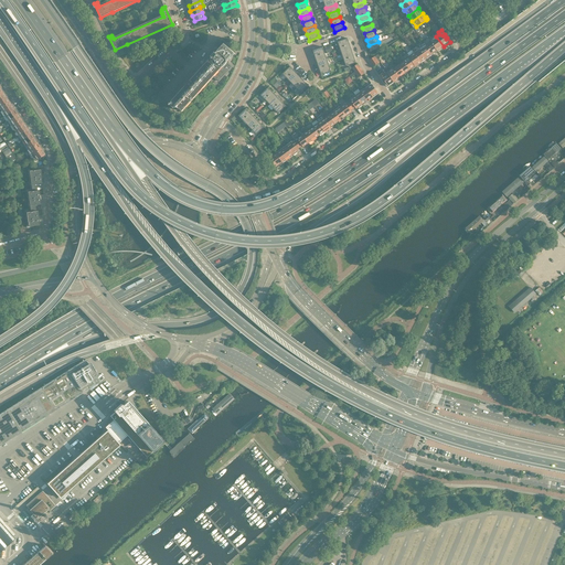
[(444,46),(436,36),(430,41),(438,51),(444,46)]
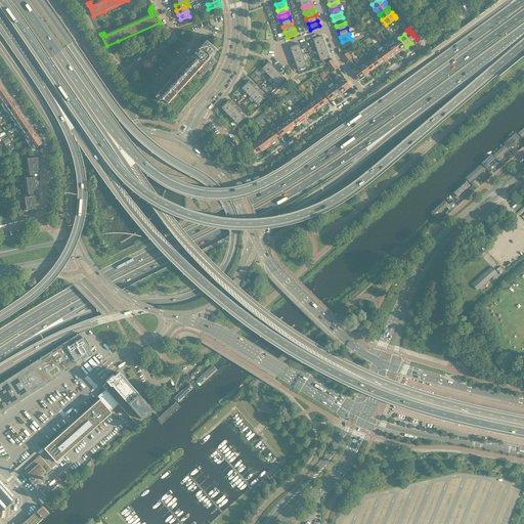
[(313,39),(315,45),(324,41),(322,36),(313,39)]
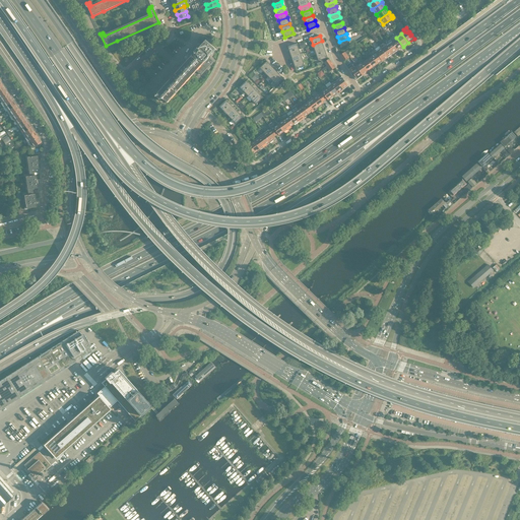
[(403,47),(396,38),(391,41),(398,50),(403,47)]
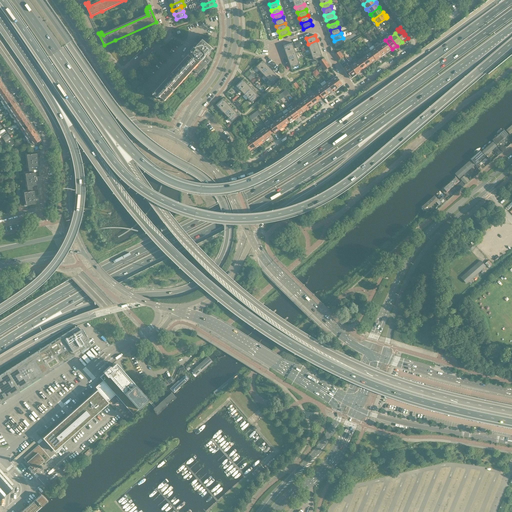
[(343,38),(334,41),(336,47),(345,44),(343,38)]
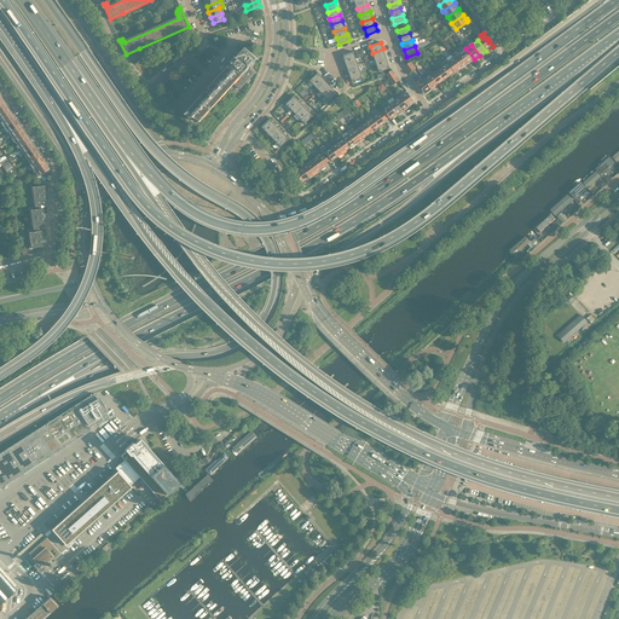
[(233,84),(239,90),(254,73),(249,69),(249,68),(258,59),(258,58),(246,48),(239,55),(233,55),(230,61),(230,65),(229,68),(186,114),(191,119),(194,116),(200,122),(200,121),(233,84)]
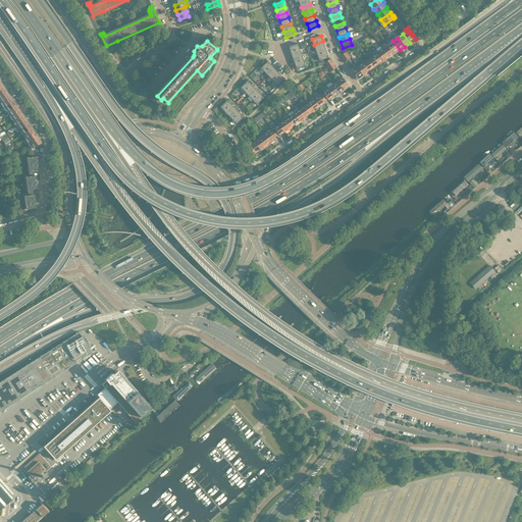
[(323,41),(314,45),(316,50),(325,47),(323,41)]
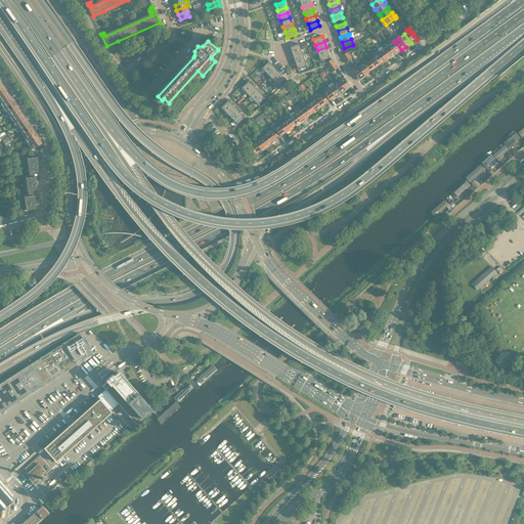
[(401,50),(394,41),(390,44),(396,53),(401,50)]
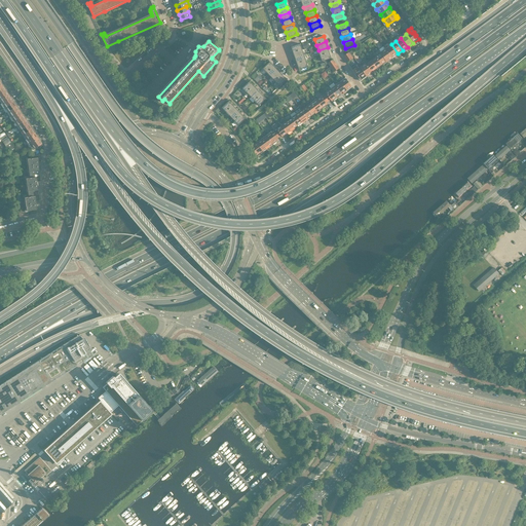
[(291,47),(293,53),(302,49),(300,44),(291,47)]
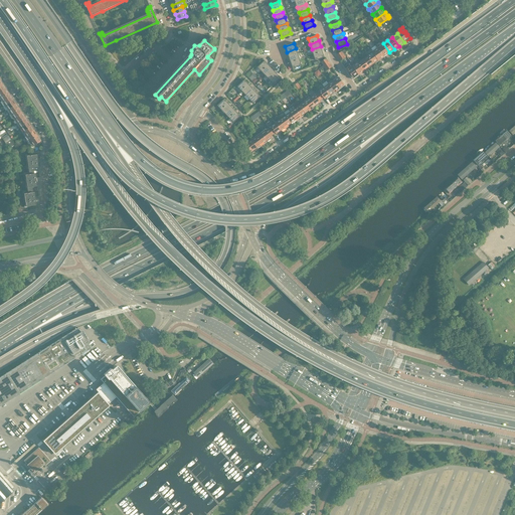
[(389,52),(383,43),(378,47),(384,56),(389,52)]
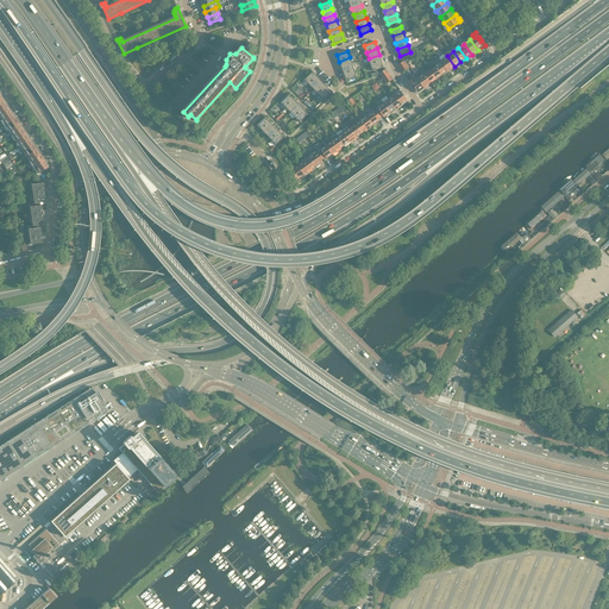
[(380,55),(369,58),(371,64),(382,61),(380,55)]
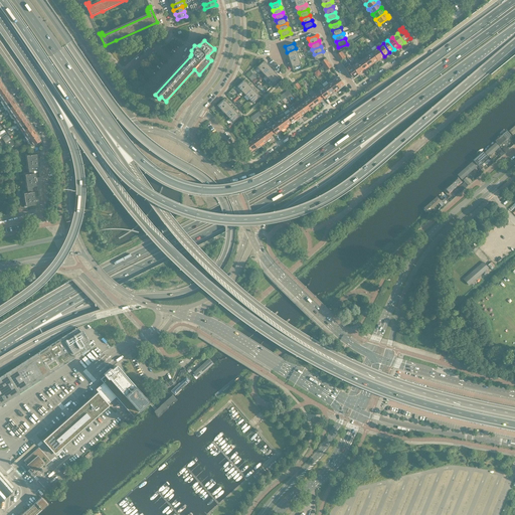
[(384,56),(378,47),(373,50),(379,60),(384,56)]
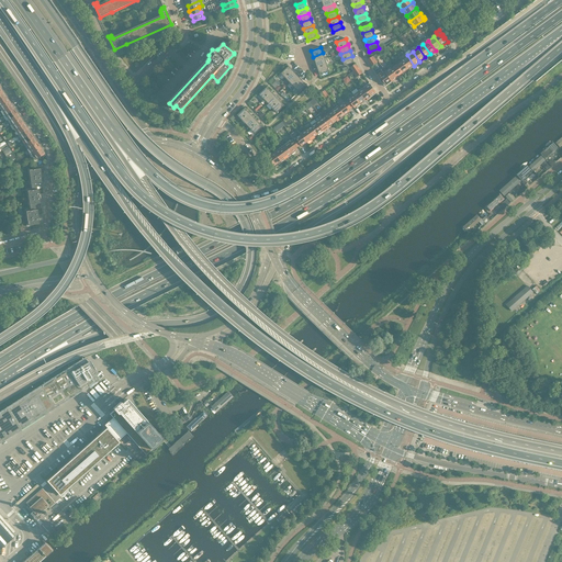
[(323,53),(313,57),(315,63),(325,59),(323,53)]
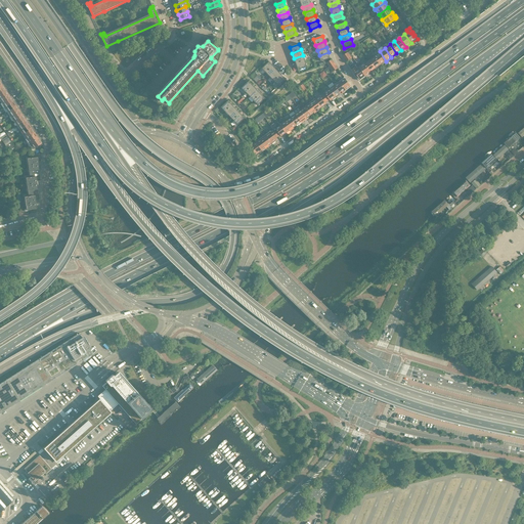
[(386,61),(380,51),(377,54),(375,52),(374,53),(381,64),(386,61)]
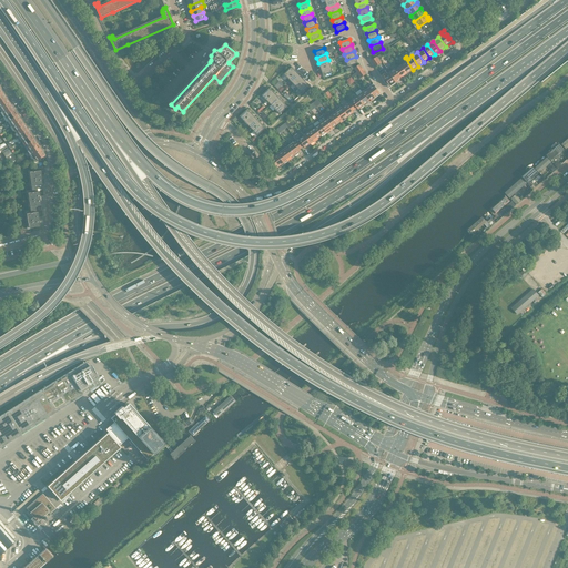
[(356,57),(346,60),(348,67),(357,63),(356,57)]
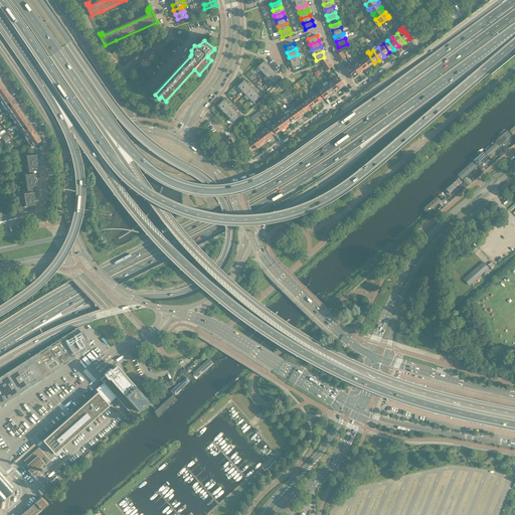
[(362,56),(363,58),(370,67),(374,63),(367,52),(362,56)]
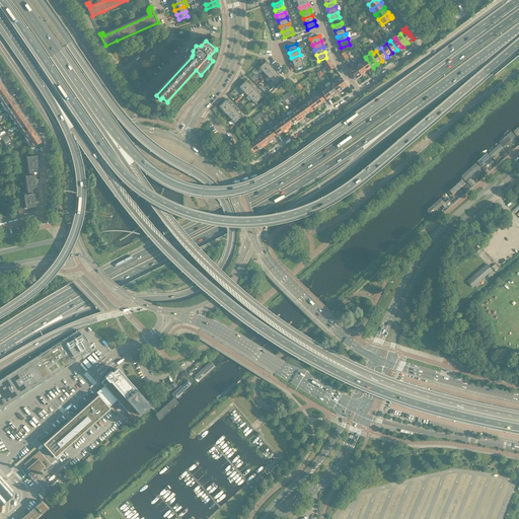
[(300,55),(291,58),(293,63),(302,60),(300,55)]
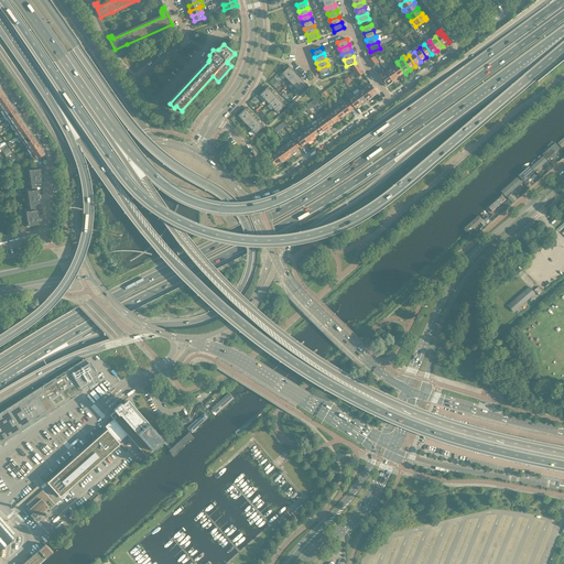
[(405,74),(398,64),(394,66),(390,61),(389,62),(391,65),(392,67),(400,77),(405,74)]
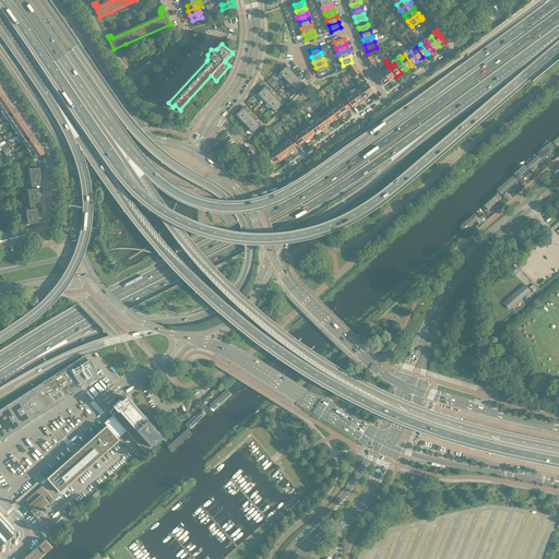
[(325,64),(316,68),(318,74),(328,71),(325,64)]
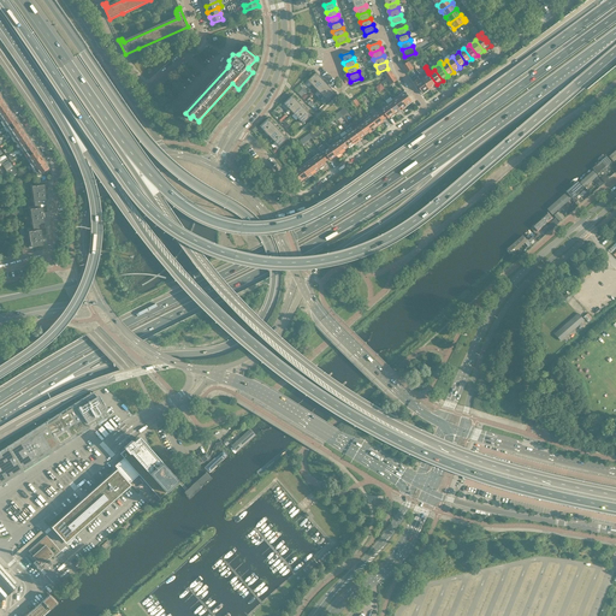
[(437,84),(428,73),(427,71),(425,72),(426,76),(422,78),(431,89),(437,84)]
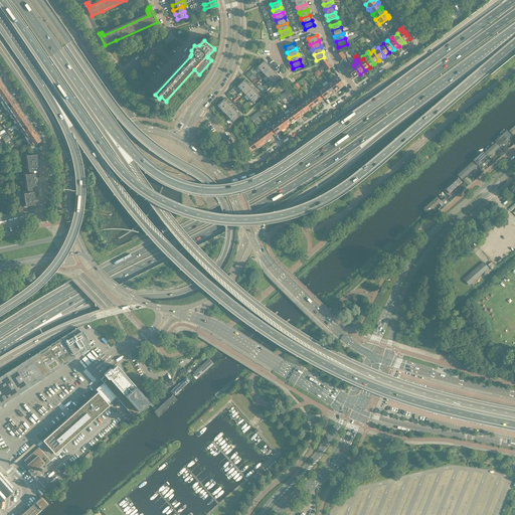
[(265,60),(258,67),(262,71),(269,65),(265,60)]
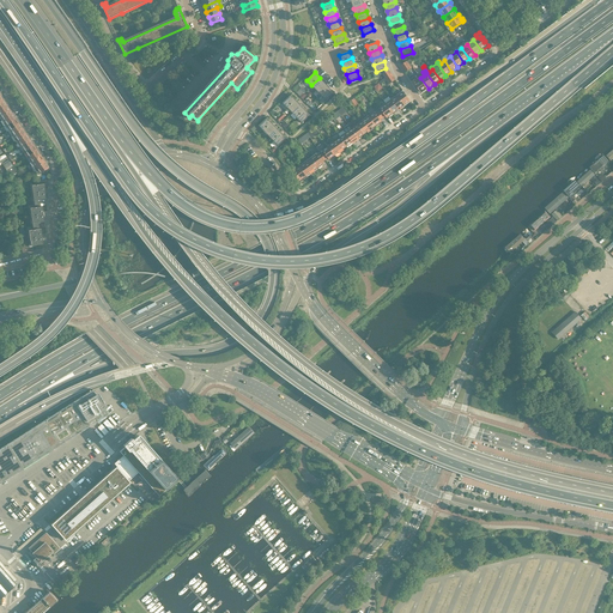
[(429,89),(420,78),(418,76),(414,78),(416,79),(412,82),(420,95),(429,89)]
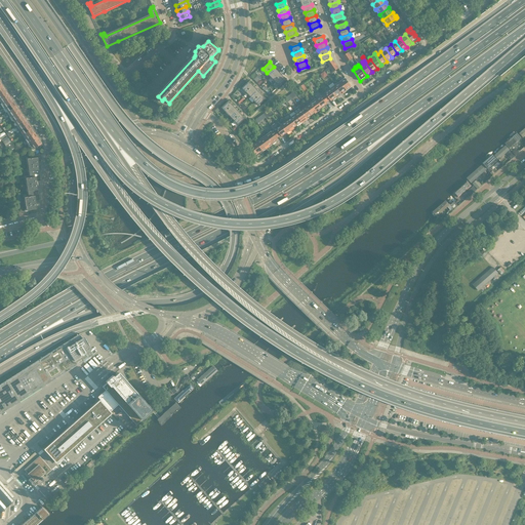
[(274,67),(267,73),(271,77),(278,71),(274,67)]
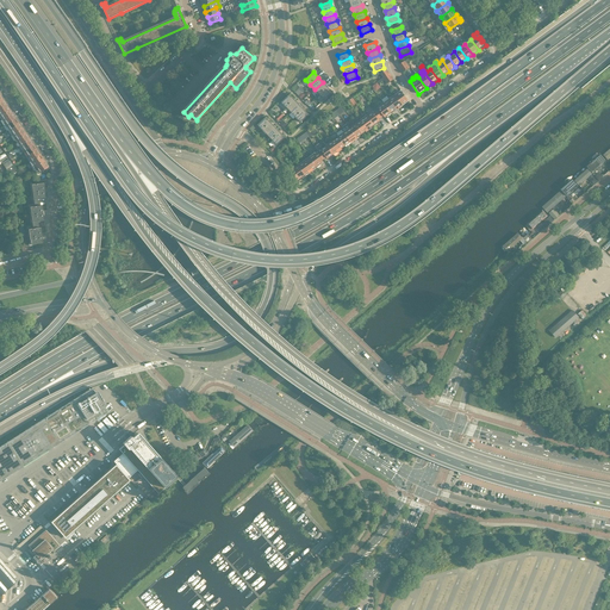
[(323,82),(315,89),(319,94),(328,87),(323,82)]
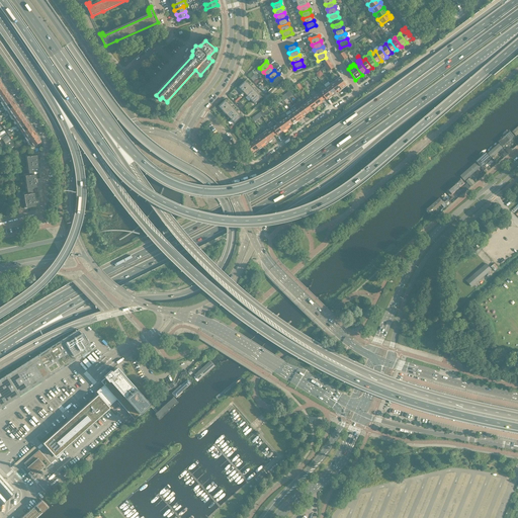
[(257,78),(258,77),(254,72),(250,76),(256,83),(259,81),(257,78)]
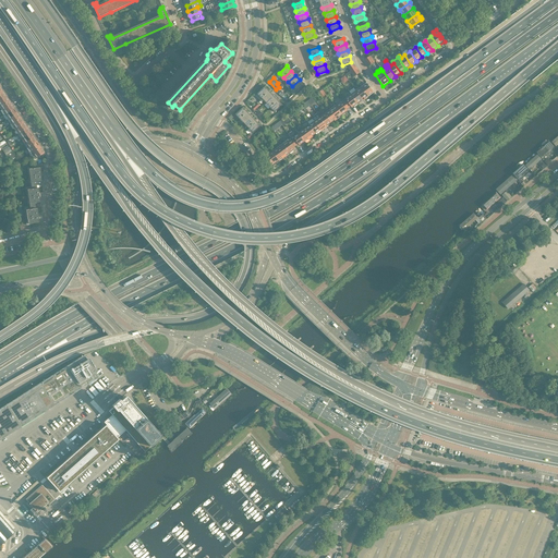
[(304,84),(300,80),(292,86),(296,92),(304,84)]
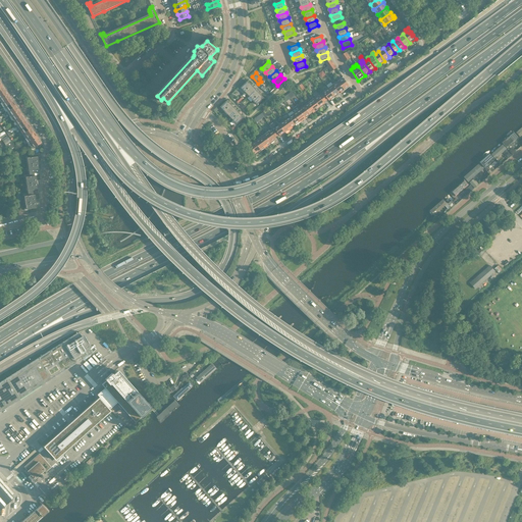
[(350,87),(343,77),(337,81),(345,90),(350,87)]
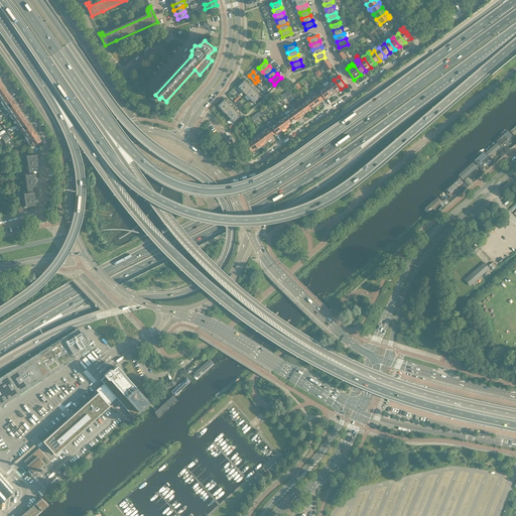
[(238,87),(242,91),(249,85),(245,80),(238,87)]
